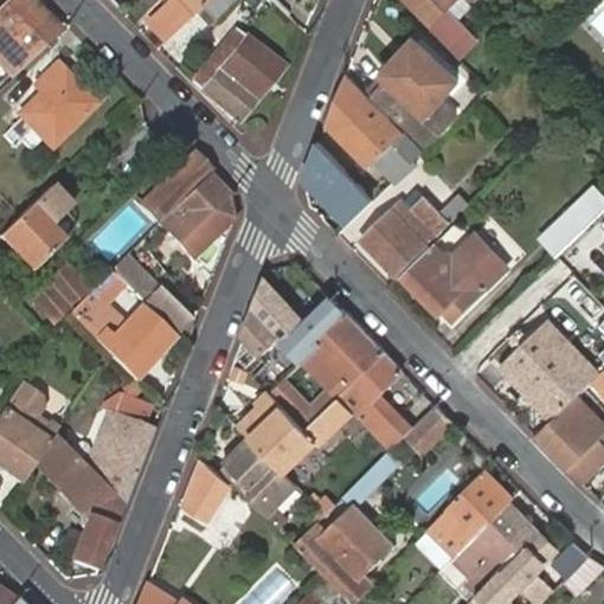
[(55,26),(27,0),(2,0),(0,2),(0,65),(6,72),(55,26)]
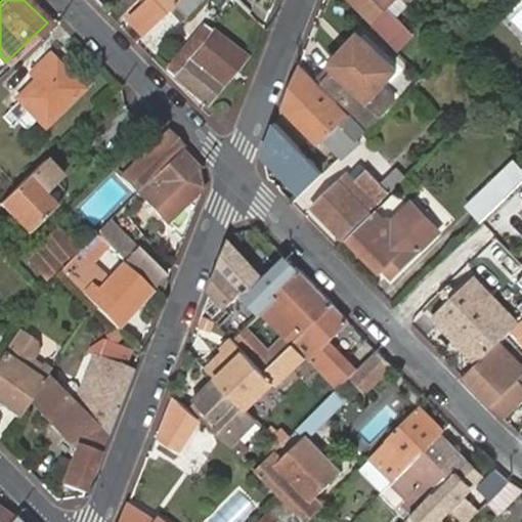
[(146,0),(127,18),(143,36),(176,3),(178,0),(146,0)]
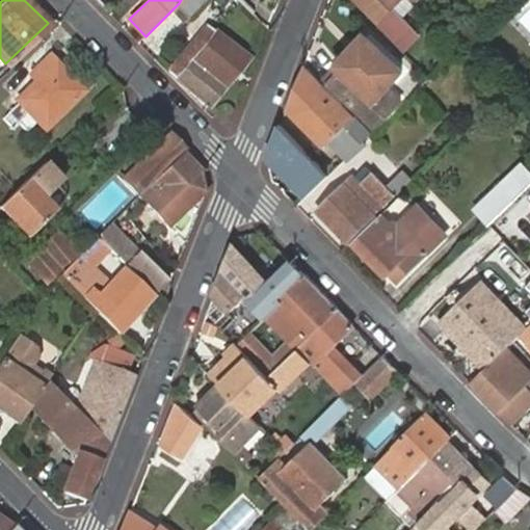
[(181,0),(179,3),(190,15),(205,0),(181,0)]
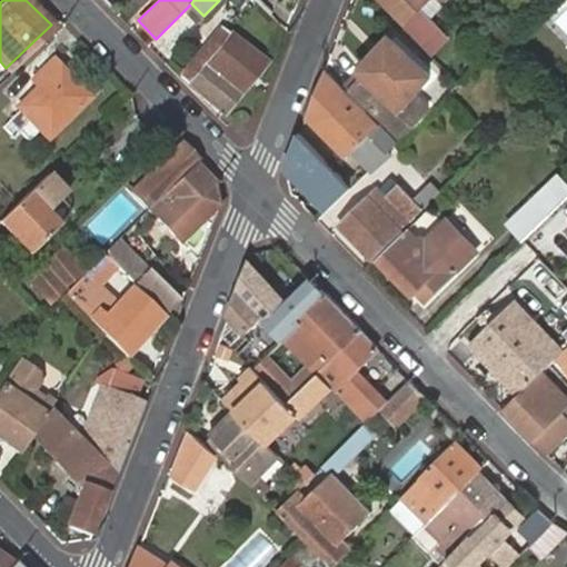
[(262,0),(258,5),(267,15),(275,0),(262,0)]
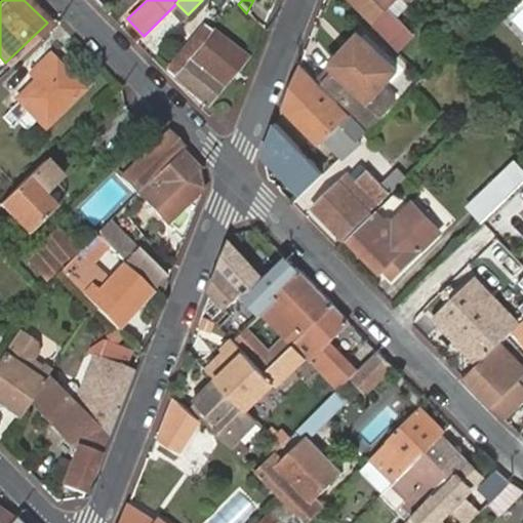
[(366,21),(395,50),(413,33),(383,1),(381,0),(352,0),(369,17),(366,21)]
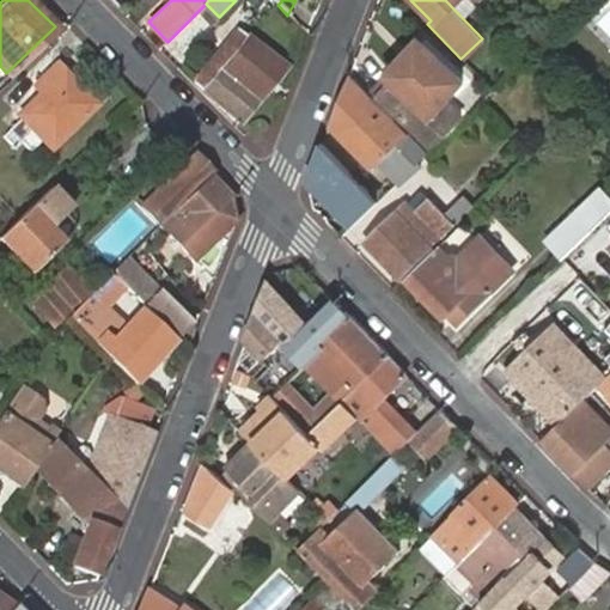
[(284,67),(239,30),(197,81),(243,120),(284,67)]
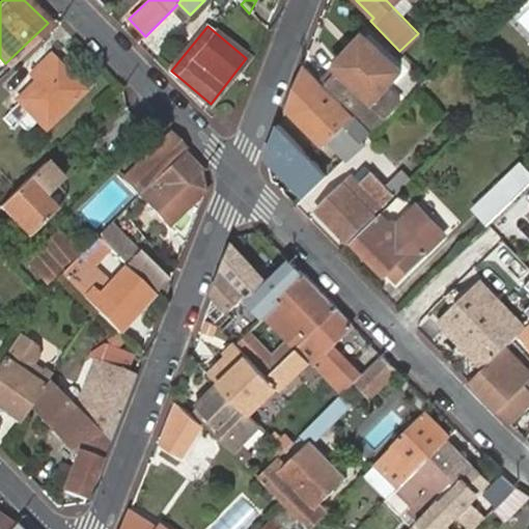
[(405,71),(367,34),(338,63),(341,66),(328,81),(376,126),(400,99),(389,87),(405,71)]
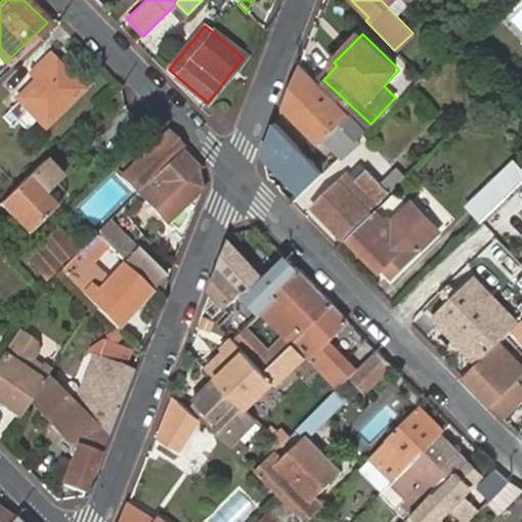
[(80,87),(45,51),(29,68),(34,74),(11,96),(14,99),(5,107),(15,120),(25,111),(40,126),(80,87)]
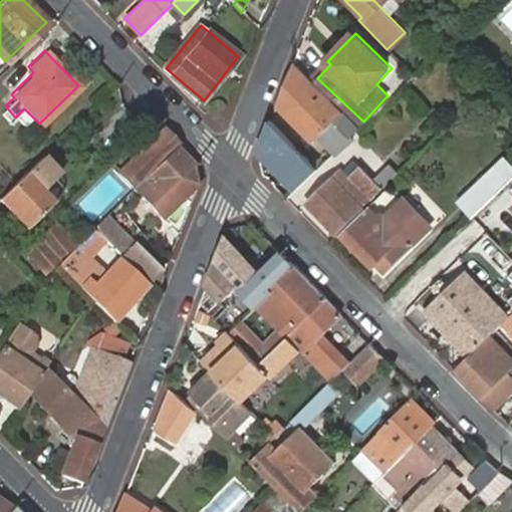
[(318,138),(341,113),(291,64),(275,105),(312,144),(318,138)]
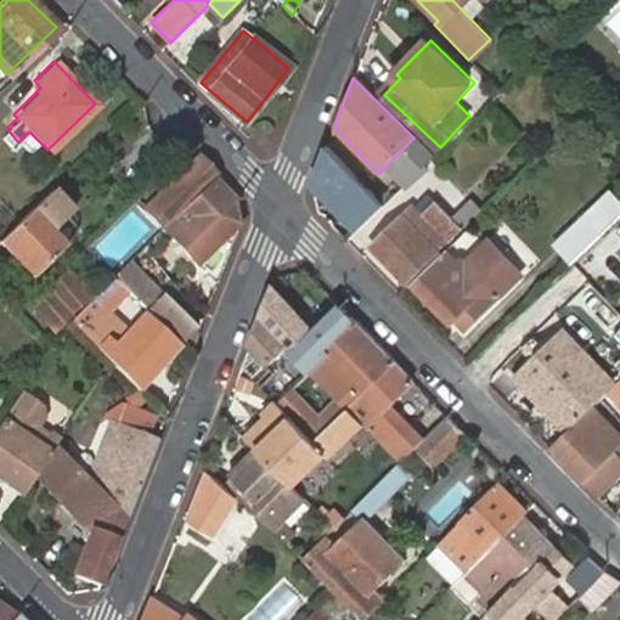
[(387,167),(405,186),(407,189),(427,170),(422,164),(430,155),(413,137),(385,167),(387,167)]
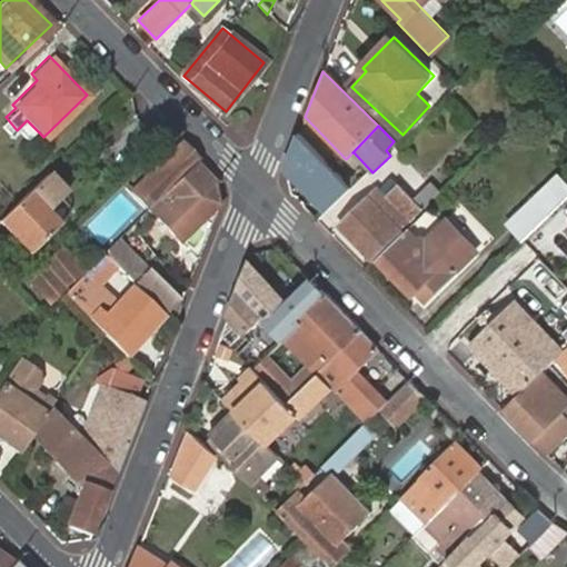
[(286,166),(330,211),(351,190),(298,137),(286,166)]
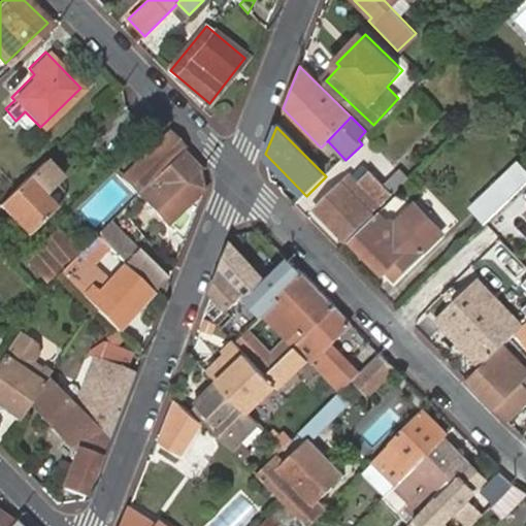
[(182,149),(165,131),(117,177),(134,195),(136,193),(151,179),(177,153),(182,149)]
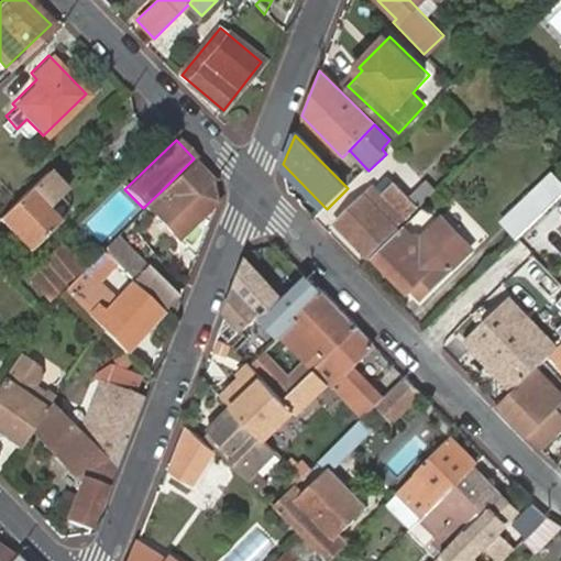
[(210,182),(189,163),(161,191),(166,198),(152,213),(174,238),(212,201),(210,182)]
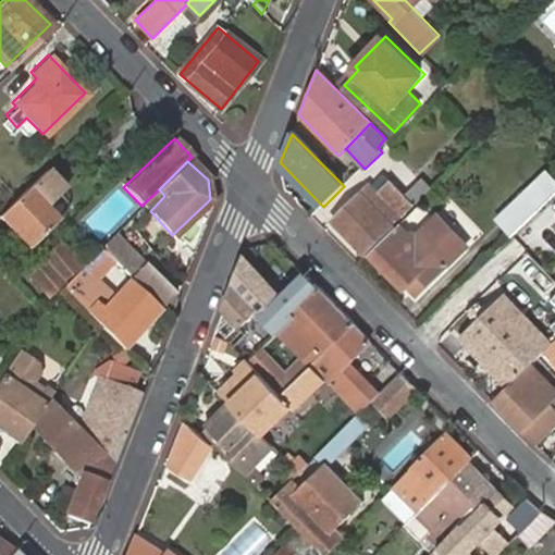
[(40,171),(13,196),(0,209),(0,229),(20,250),(51,220),(49,218),(59,208),(59,200),(53,195),(58,190),(40,171)]
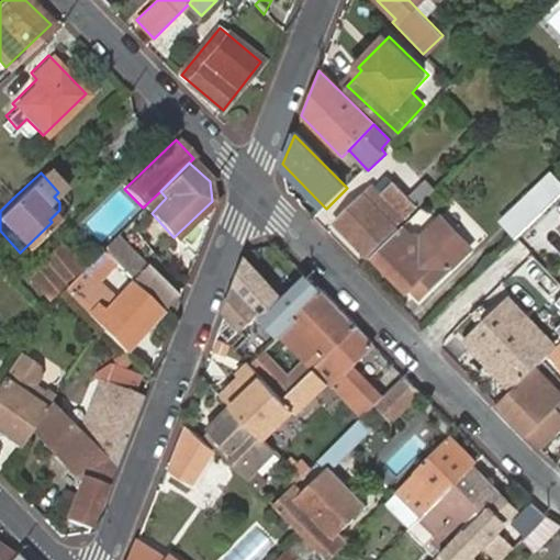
[(378,187),(376,183),(335,223),(367,256),(434,190),(424,180),(406,196),(387,177),(378,187)]
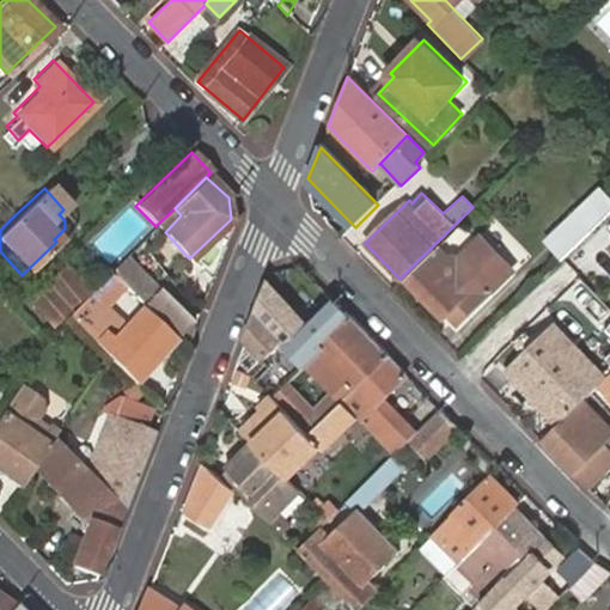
[(566,256),(609,215),(591,197),(548,238),(566,256)]
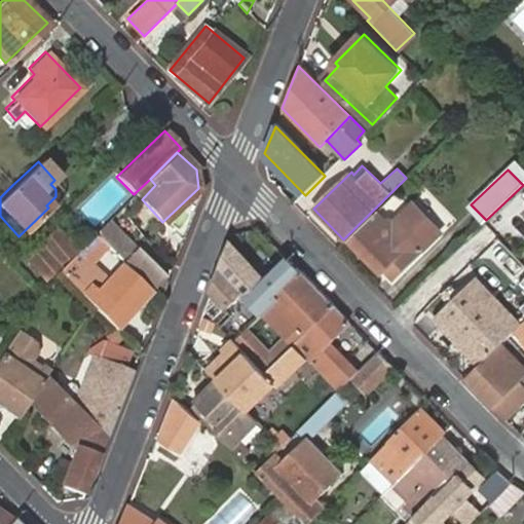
[(155,185),(150,179),(136,192),(142,199),(155,185)]
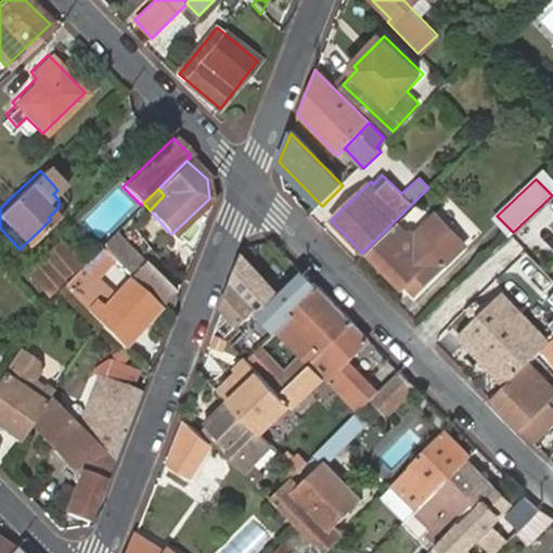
[(399,224),(368,255),(400,287),(403,284),(413,274),(423,284),(462,245),(432,215),(413,233),(408,229),(406,231),(399,224)]
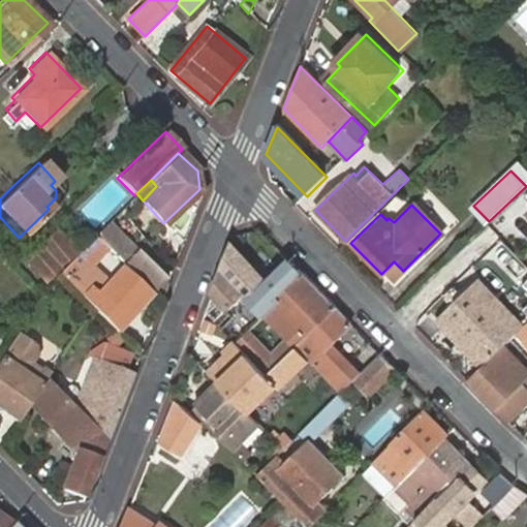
[(104,225),(93,237),(159,300),(164,284),(104,225)]
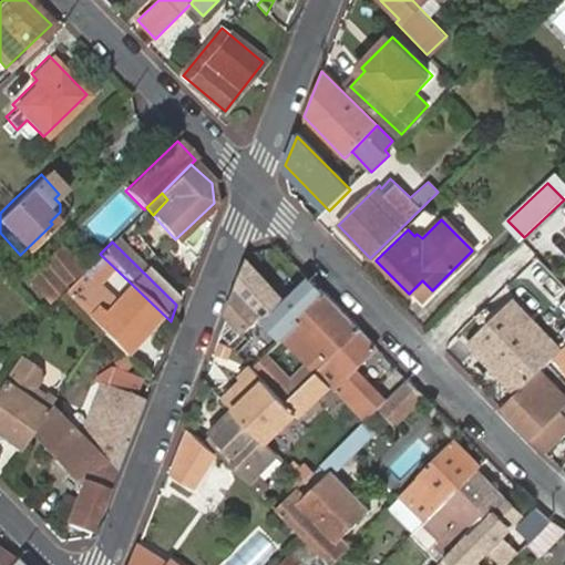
[(79,265),(57,243),(26,274),(49,297),(63,285),(60,281),(79,265)]
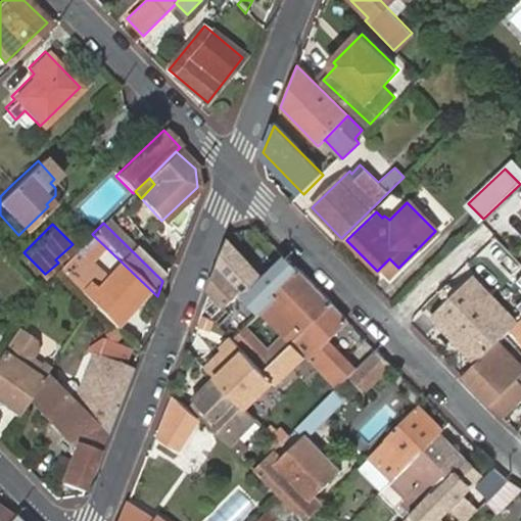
[(264,278),(228,241),(208,288),(225,305),(240,289),(246,295),(264,278)]
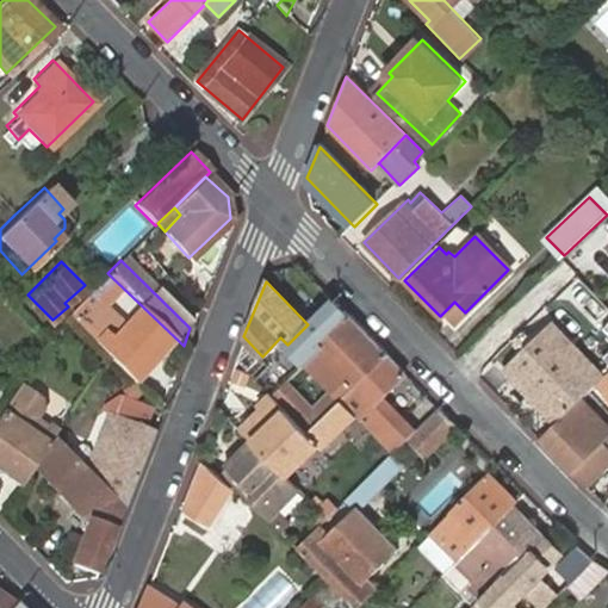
[(86,293),(80,301),(106,328),(104,329),(113,340),(122,330),(86,293)]
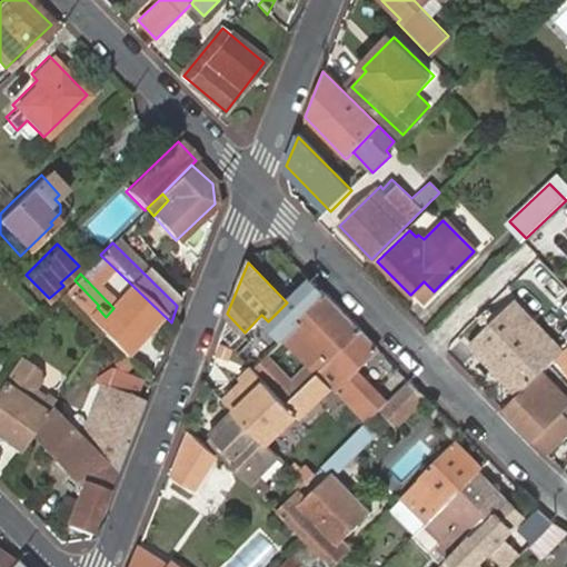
[(157,315),(119,278),(112,287),(123,298),(113,308),(106,317),(97,307),(99,306),(75,280),(60,294),(76,308),(86,319),(98,331),(120,352),(131,341),(157,315)]
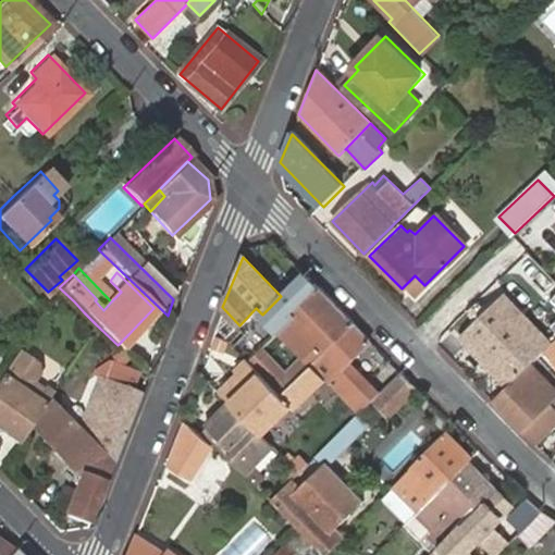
[(352,321),(303,273),(288,287),(303,303),(295,310),(276,330),(309,362),(352,321)]
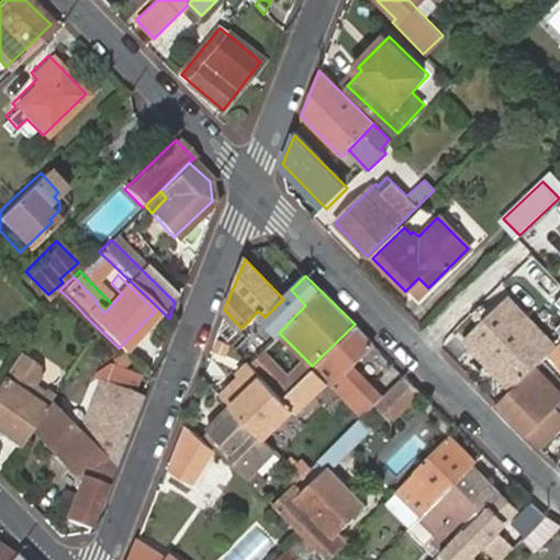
[(418,278),(409,288),(418,298),(428,288),(418,278)]
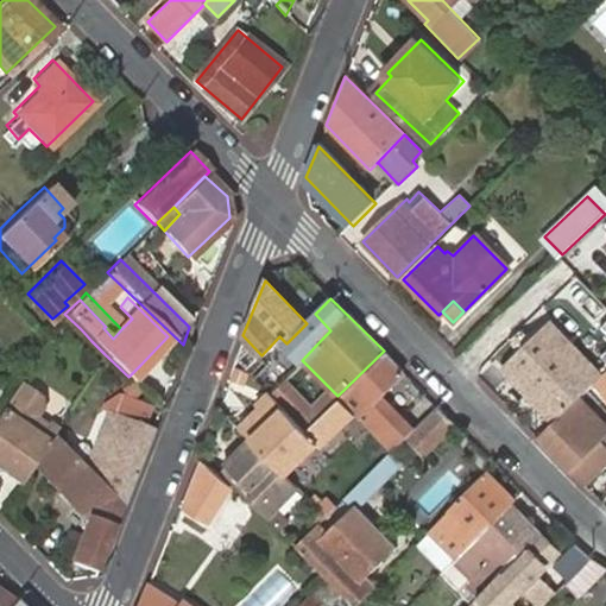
[(81,329),(64,314),(58,323),(73,338),(81,329)]
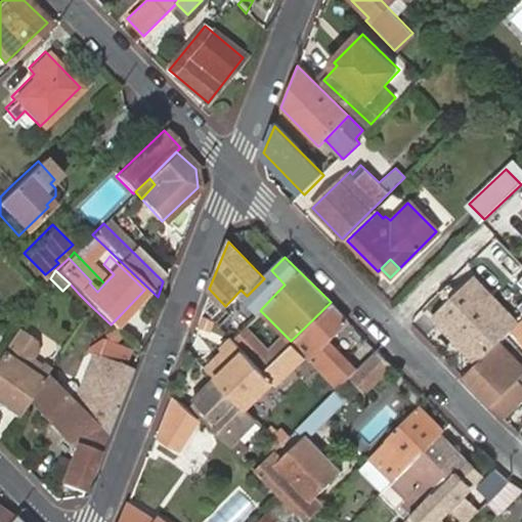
[(285,285),(271,270),(264,278),(277,292),(285,285)]
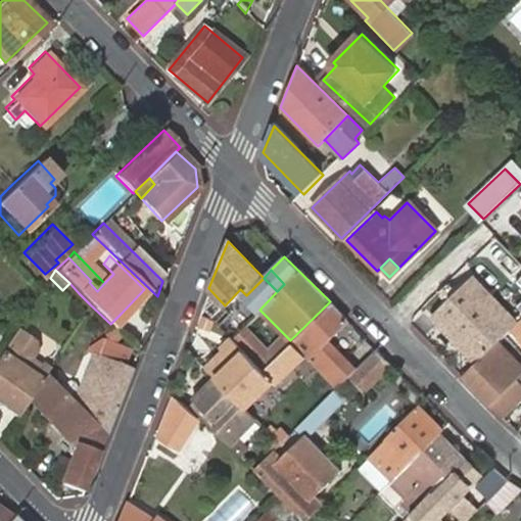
[(431,314),(477,360),(496,341),(507,332),(519,320),(473,272),(431,314)]
